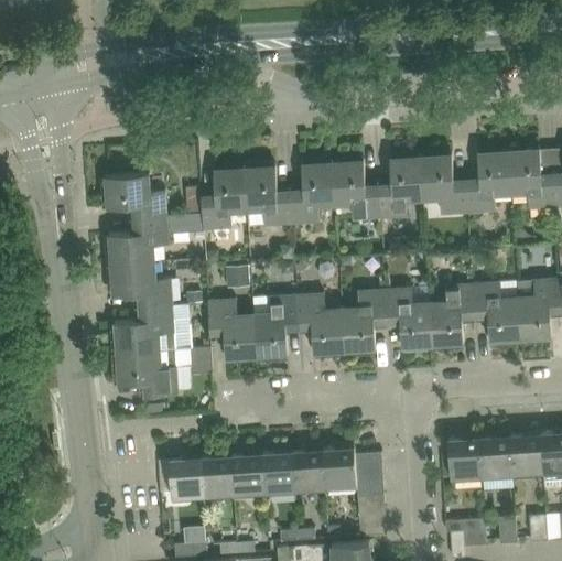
[(539,148),(508,150),(510,194),(528,193),(529,208),(555,206),(553,173),(541,174),(539,148)]
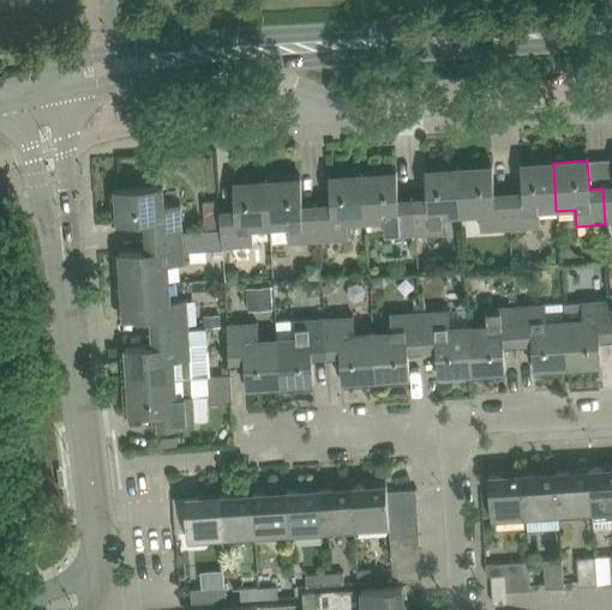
[(521,194),(508,195),(509,230),(538,229),(538,212),(556,211),(553,163),(520,165),(521,194)]
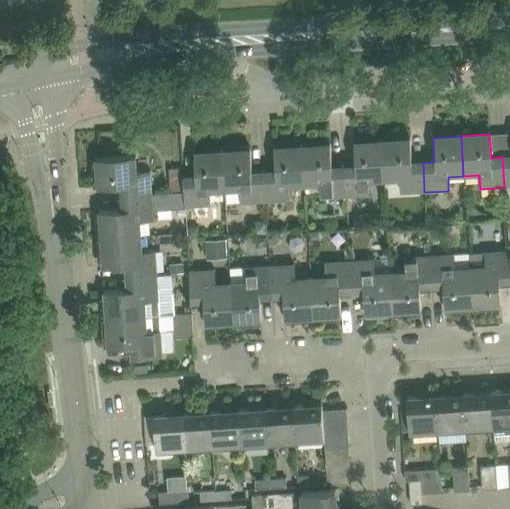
[(409,140),(381,141),(384,181),(399,180),(400,194),(424,192),(423,163),(411,163),(409,140)]
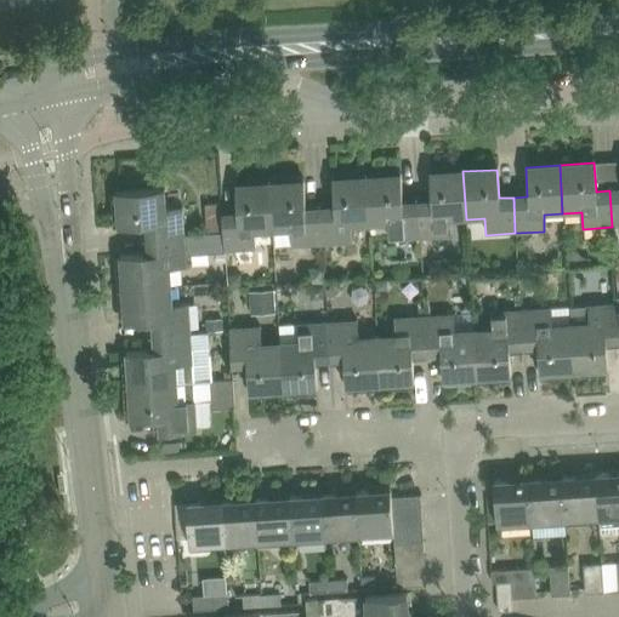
[(431,203),(416,204),(419,239),(448,238),(447,221),(466,220),(463,171),(429,173),(431,203)]
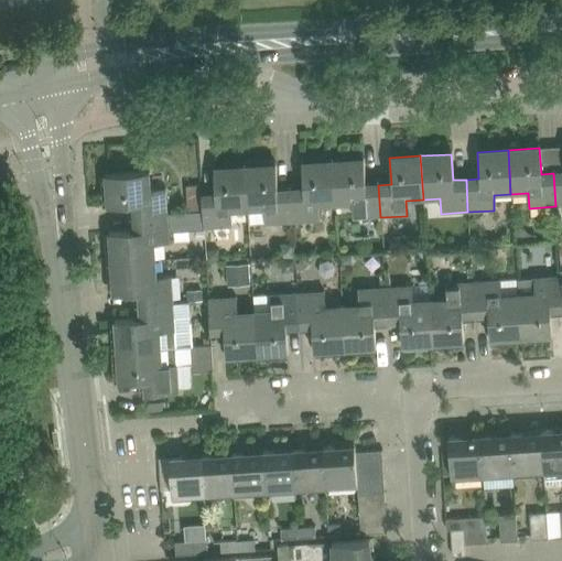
[(364,160),(332,162),(335,205),(352,204),(352,219),(380,217),(378,185),(365,186),(364,160)]
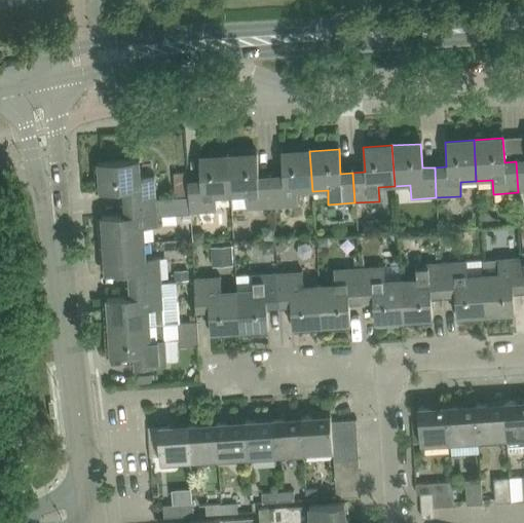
[(283,177),(270,178),(272,209),(297,207),(296,192),(312,191),(309,151),(281,152),(283,177)]
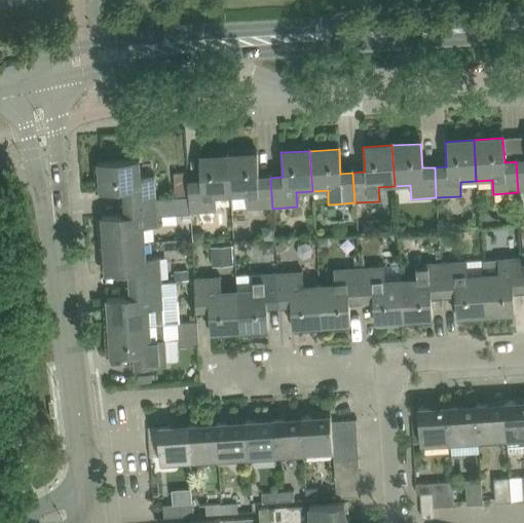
[(256,154),(227,156),(230,197),(231,211),(272,209),(270,178),(258,178),(256,154)]
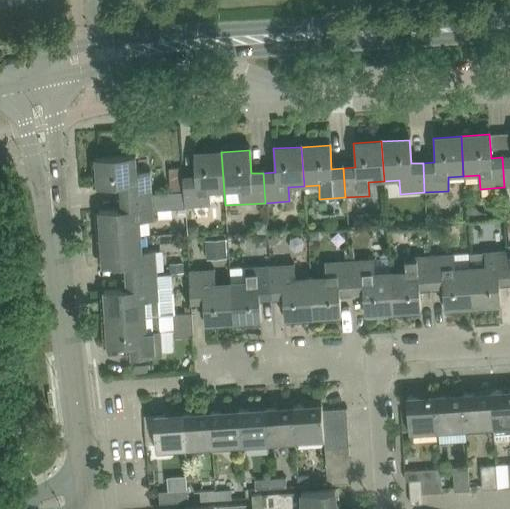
[(224,192),(221,152),(193,153),(195,177),(182,178),(183,192),(183,193),(184,208),(209,206),(208,193),(224,192)]
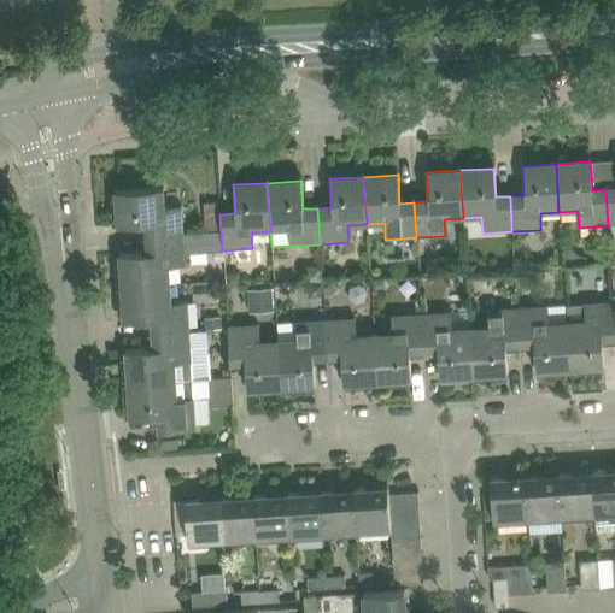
[(144,227),(145,241),(181,239),(181,235),(179,208),(163,208),(162,190),(113,193),(116,228),(144,227)]
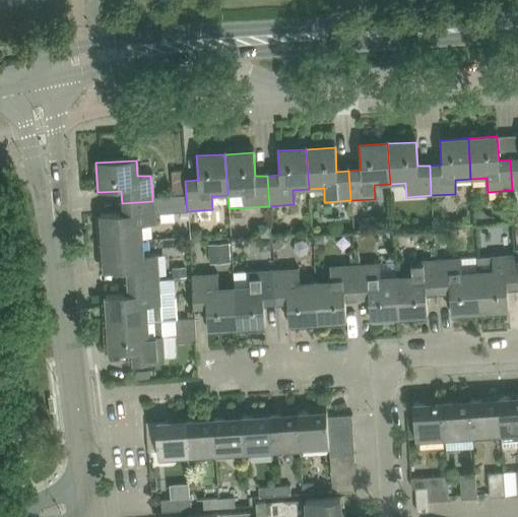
[(185,179),(171,180),(172,196),(186,195),(185,181),(185,179)]
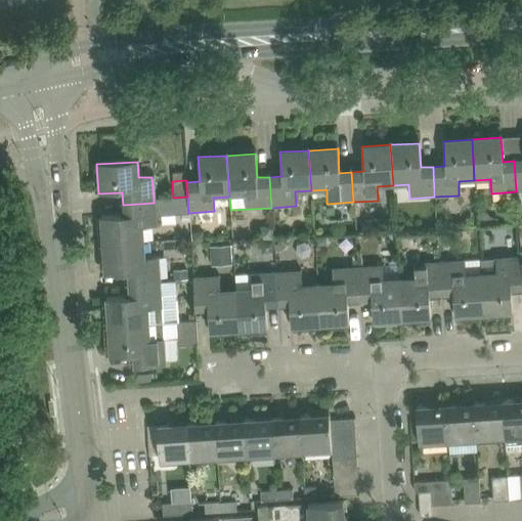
[(124,216),(100,218),(101,247),(142,244),(141,228),(156,227),(155,217),(188,215),(188,213),(187,198),(176,199),(154,200),(154,203),(123,205),(124,216)]
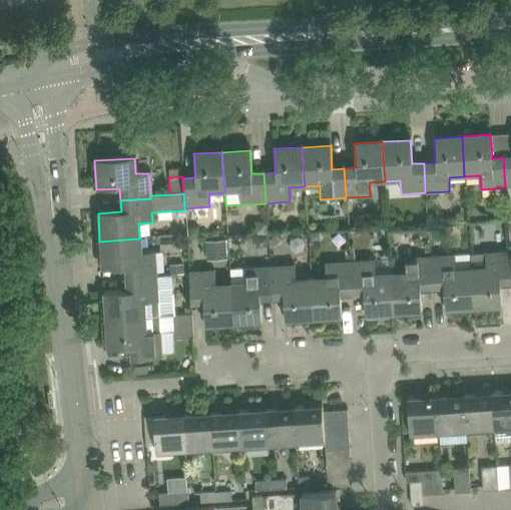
[(266,223),(252,224),(253,237),(267,236),(266,223)]
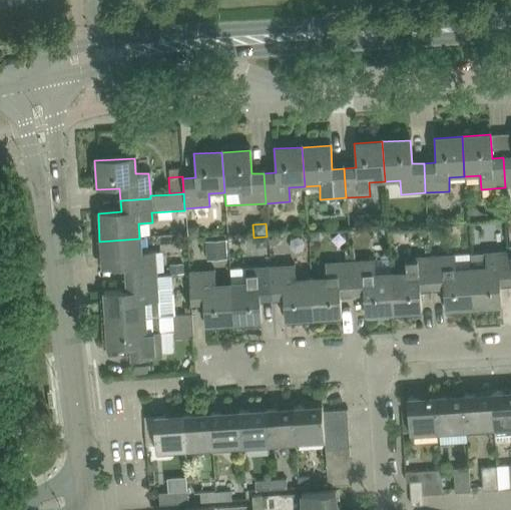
[(437,227),(429,227),(430,241),(438,241),(437,227)]
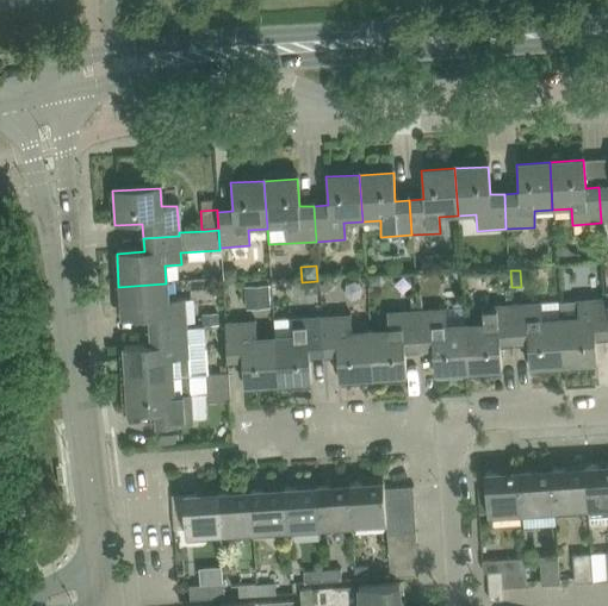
[(235,272),(223,273),(223,285),(236,285),(235,272)]
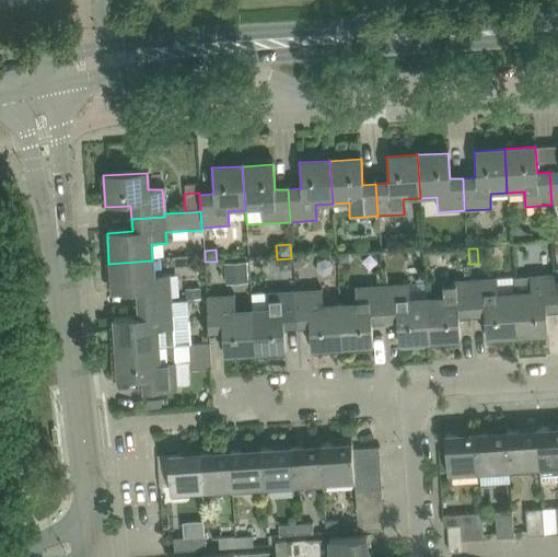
[(348,255),(338,255),(338,265),(345,265),(348,260),(348,255)]
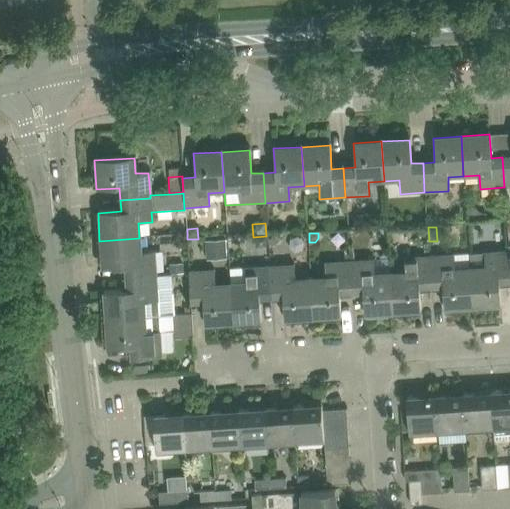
[(274,236),(268,243),(273,248),(279,240),(274,236)]
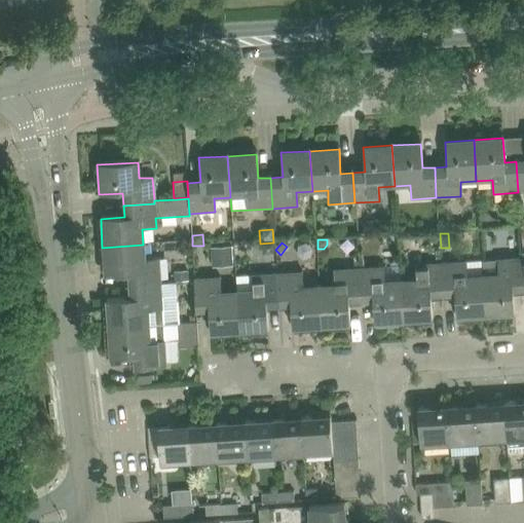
[(127,274),(128,287),(159,285),(157,260),(144,260),(143,245),(102,248),(104,276),(127,274)]
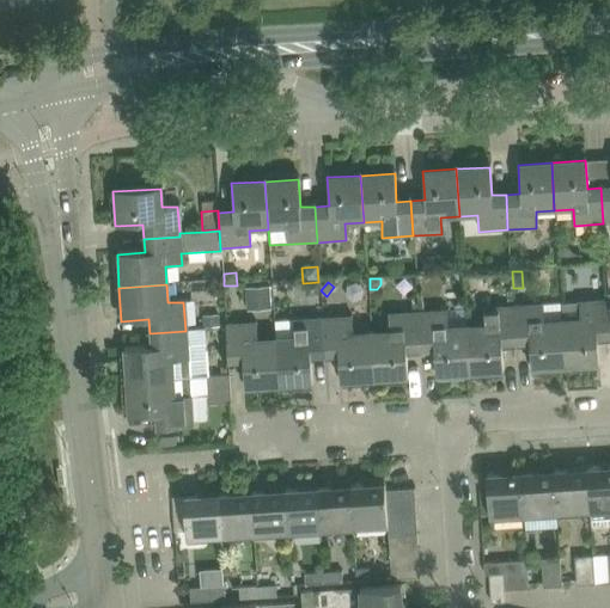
[(317,286),(304,286),(304,295),(307,299),(318,298),(317,286)]
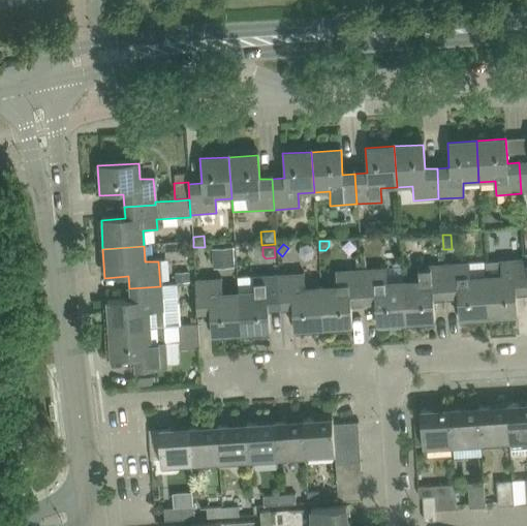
[(233,250),(212,252),(212,259),(234,258),(233,250)]
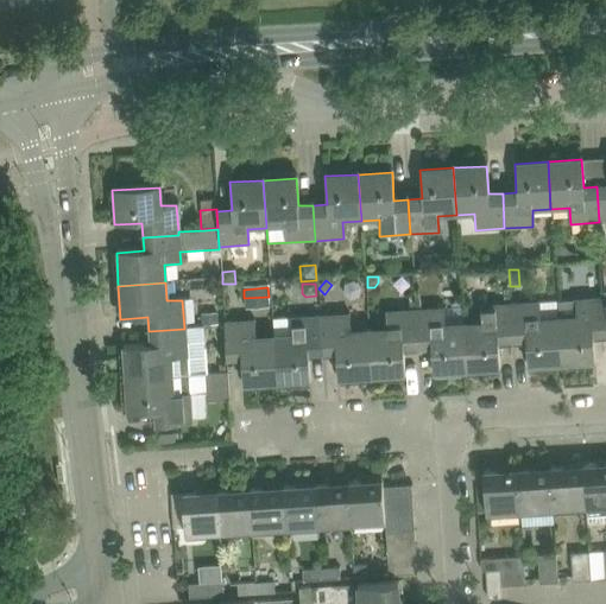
[(269,297),(244,298),(245,313),(270,312),(269,297)]
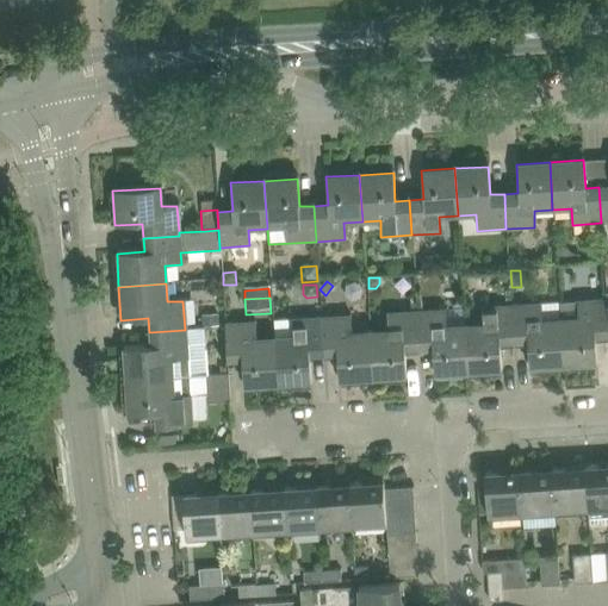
[(607,330),(606,301),(558,304),(563,367),(596,364),(594,337),(607,336),(607,330)]
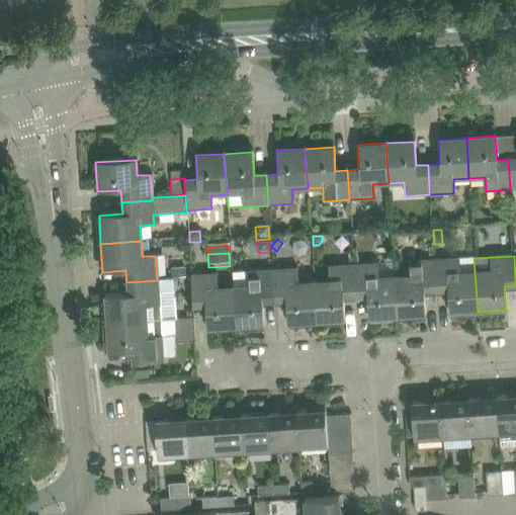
[(474,258),(434,261),(436,291),(447,290),(449,314),(478,312),(474,258)]
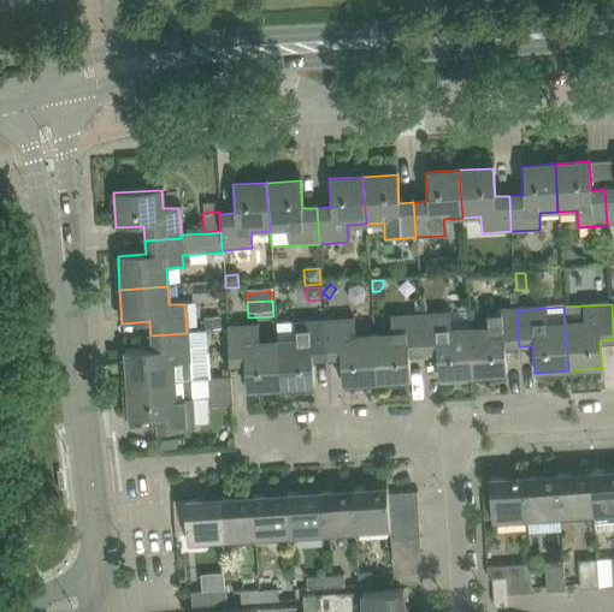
[(486,328),(470,330),(472,376),(506,374),(505,346),(519,346),(517,310),(485,312),(486,328)]
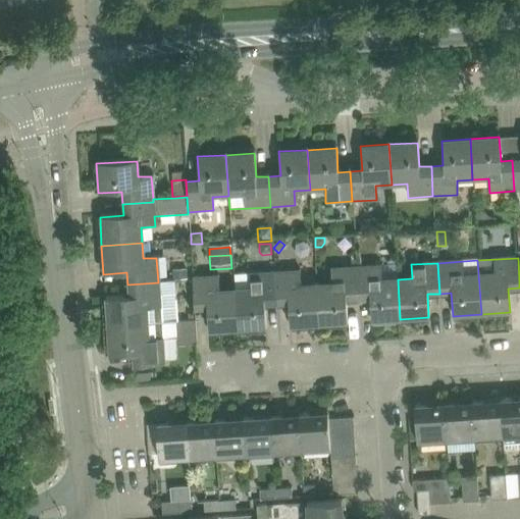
[(380,266),(356,268),(358,299),(369,298),(371,321),(400,319),(398,279),(380,280),(380,266)]
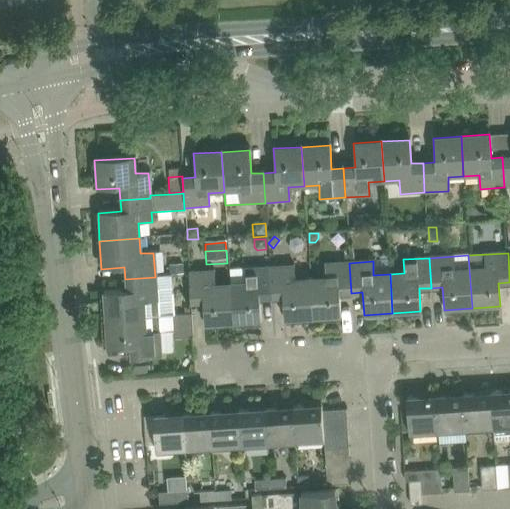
[(324,278),(310,279),(312,318),(340,317),(339,294),(351,293),(349,263),(323,264),(324,278)]
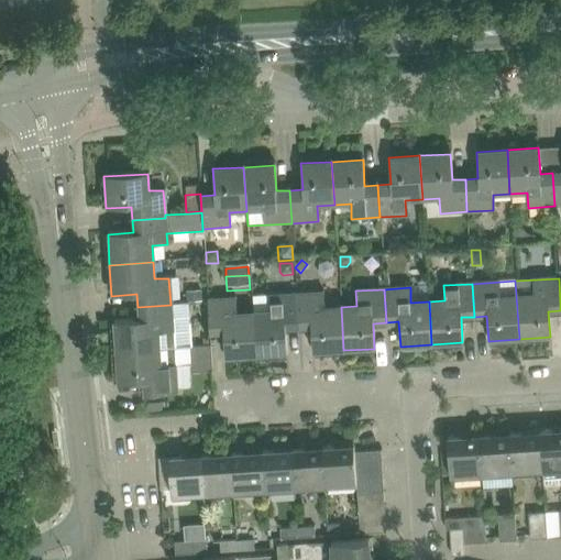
[(201,292),(185,293),(186,304),(201,303),(201,292)]
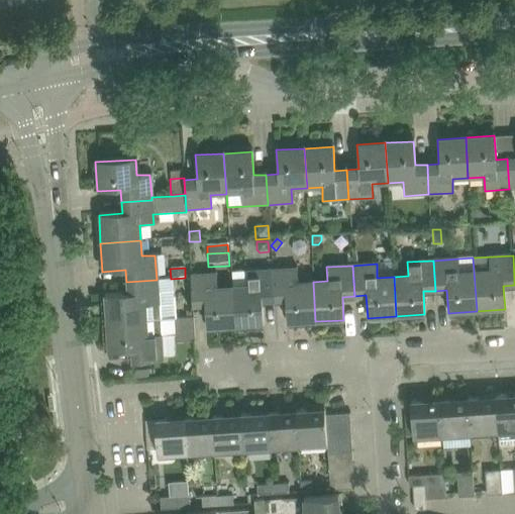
[(296,269),(272,271),(274,301),(286,300),(287,323),(315,321),(313,282),(297,283),(296,269)]
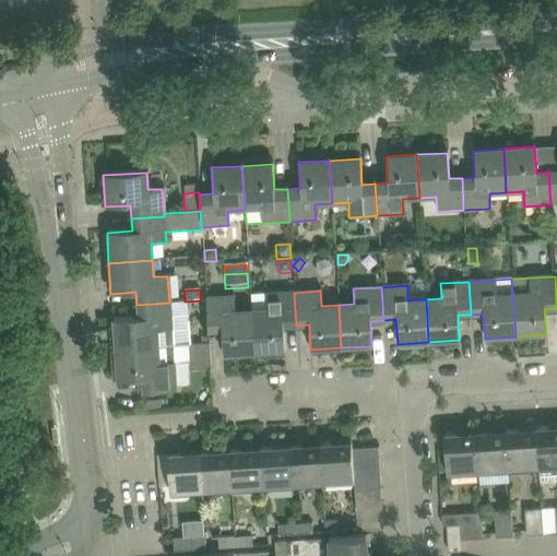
[(268,309),(251,310),(253,354),(284,352),(283,327),(296,326),(294,293),(267,295),(268,309)]
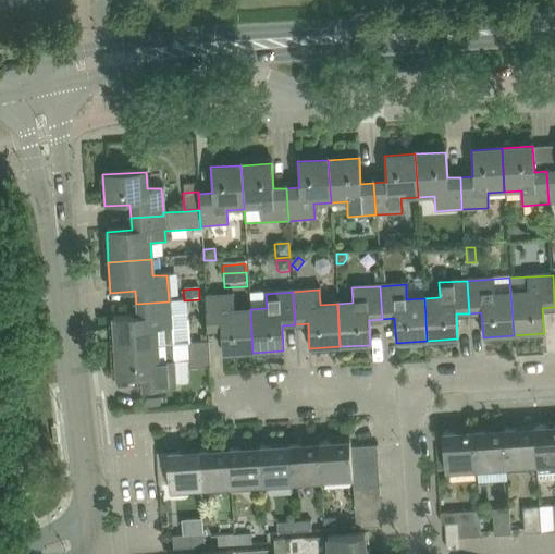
[(253,353),(250,309),(232,310),(231,296),(205,297),(207,330),(221,329),(222,354),(253,353)]
